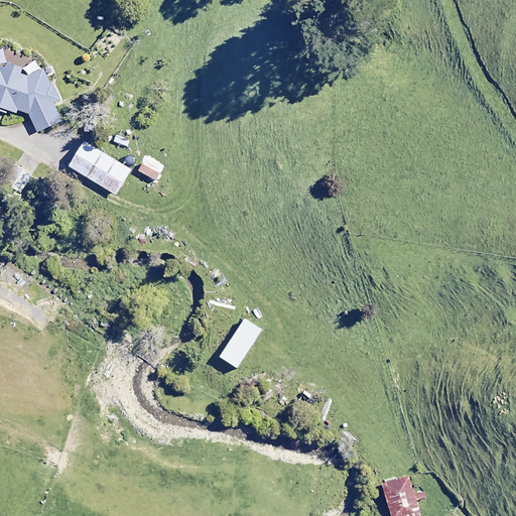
[(16,109),(29,115),(37,131),(61,120),(55,105),(61,102),(53,84),(50,86),(41,65),(37,66),(35,61),(19,69),(15,61),(0,69),(0,68),(0,63),(7,61),(1,49),(0,50),(0,111),(6,113),(7,110),(16,112),(16,109)]
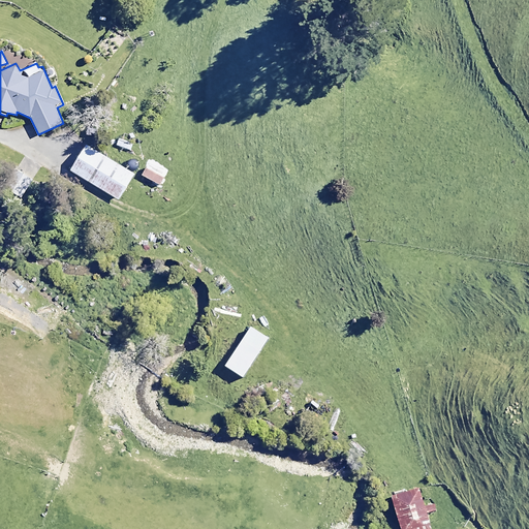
[(134,173),(86,144),(70,169),(119,198),(134,173)]
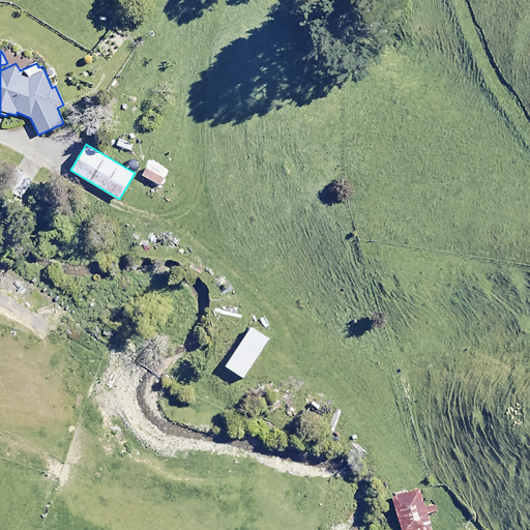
[(166,173),(149,164),(143,175),(159,184),(166,173)]
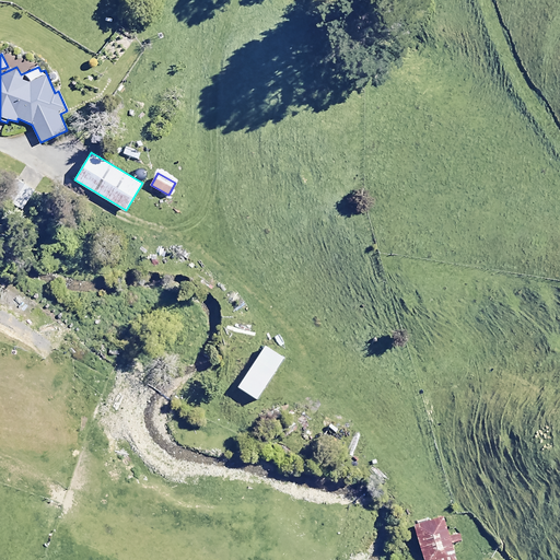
[(35,189),(21,182),(11,201),(25,209),(35,189)]
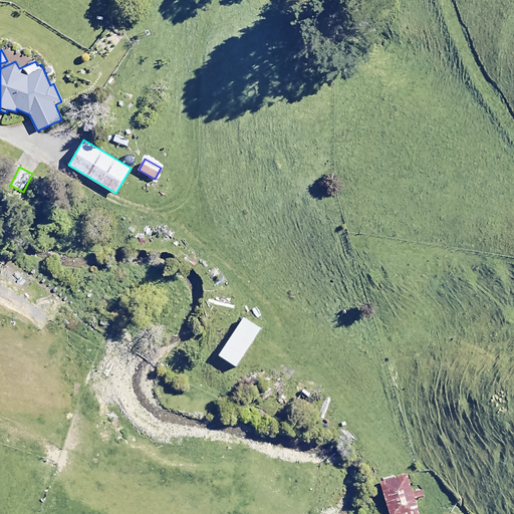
[(260,328),(243,317),(218,355),(235,366),(260,328)]
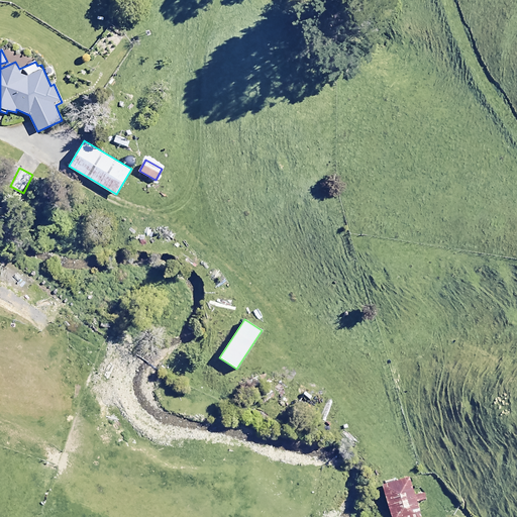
[(425,491),(421,492),(419,486),(413,488),(410,478),(383,486),(391,516),(414,516),(413,513),(430,508),(425,491)]
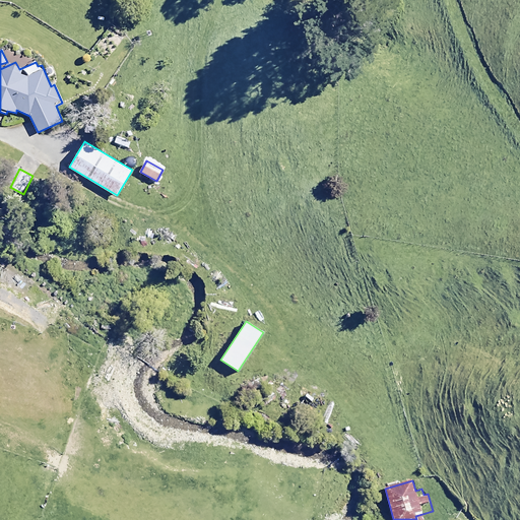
All buildings are outlined.
